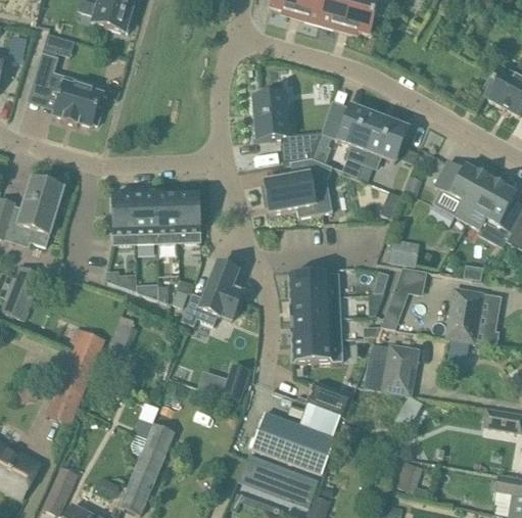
[(131,13),(135,0),(83,0),(80,9),(96,14),(93,24),(125,33),(126,31),(129,32),(134,14),(131,13)]
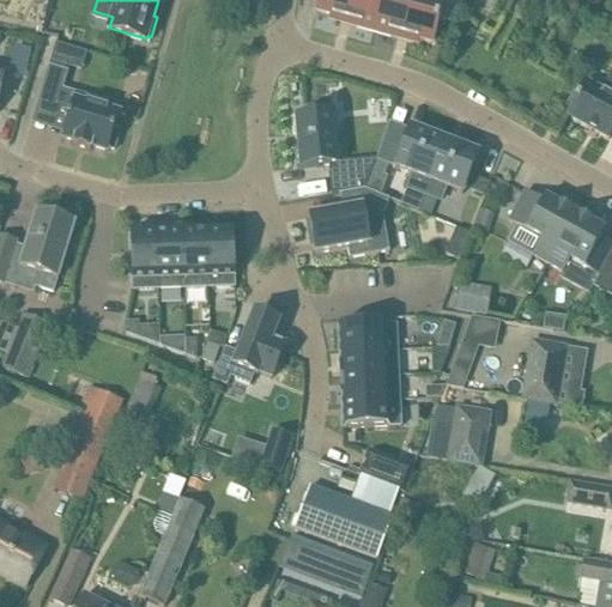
[(320,0),(319,6),(349,14),(352,0),(320,0)]
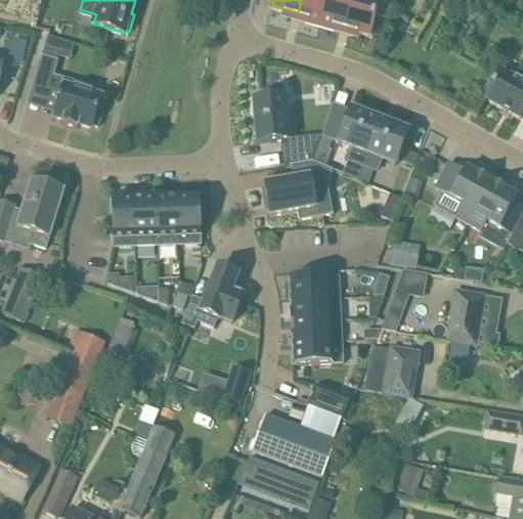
[(301,0),(298,12),(307,15),(306,19),(320,24),(327,0),(301,0)]
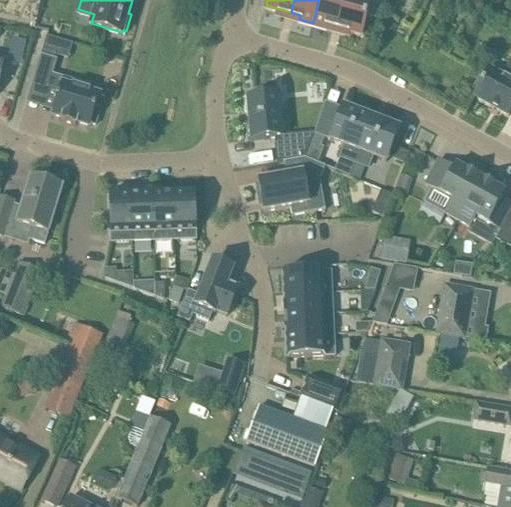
[(319,0),(313,23),(327,26),(328,22),(338,25),(344,0),(319,0)]
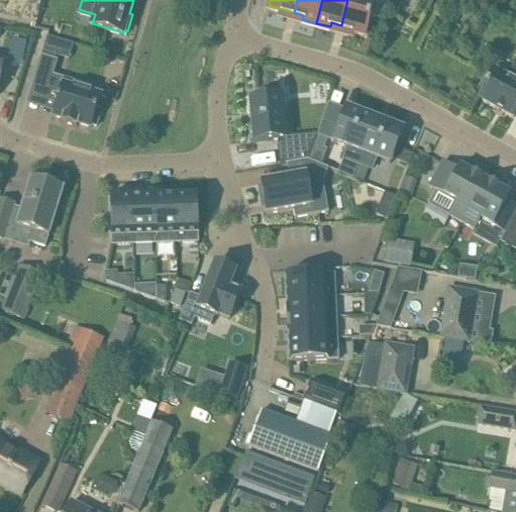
[(386,0),(347,0),(341,25),(366,32),(371,12),(380,15),(386,0)]
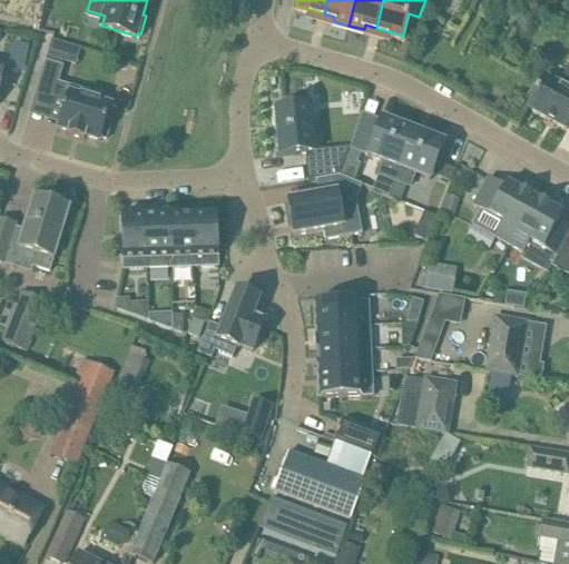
[(25,65),(29,39),(13,36),(9,61),(25,65)]
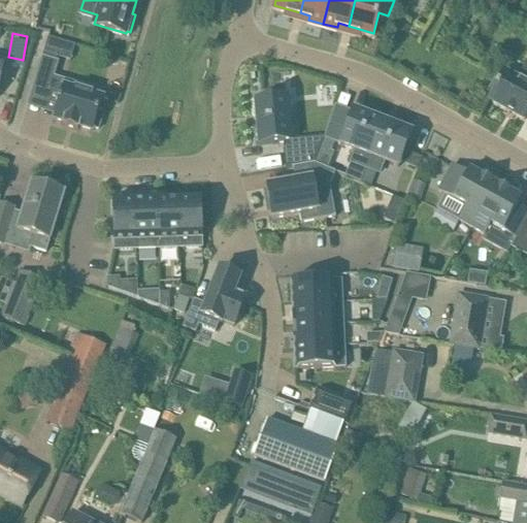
[(100,107),(104,94),(83,87),(84,83),(54,73),(59,58),(42,53),(34,82),(62,90),(55,116),(65,119),(64,121),(78,125),(79,123),(94,127),(95,124),(99,126),(104,108),(100,107)]
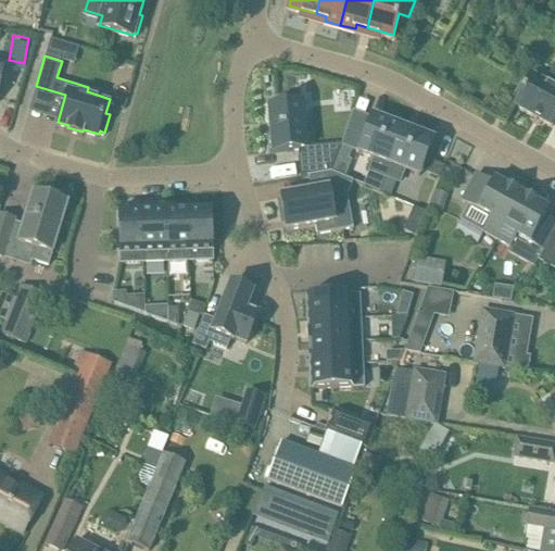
[(554,82),(532,71),(526,83),(521,80),(515,92),(519,95),(515,101),(553,122),(554,120),(554,82)]
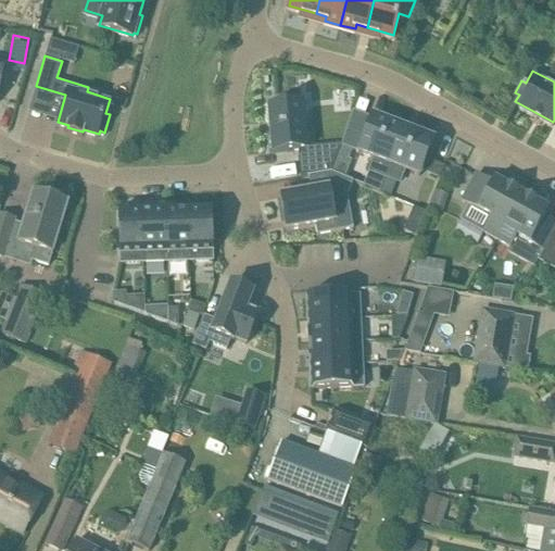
[(272,117),(273,125),(275,149),(299,147),(302,173),(332,167),(341,141),(342,140),(307,143),(304,101),(300,101),(300,98),(286,100),(286,102),(270,103),(272,117)]
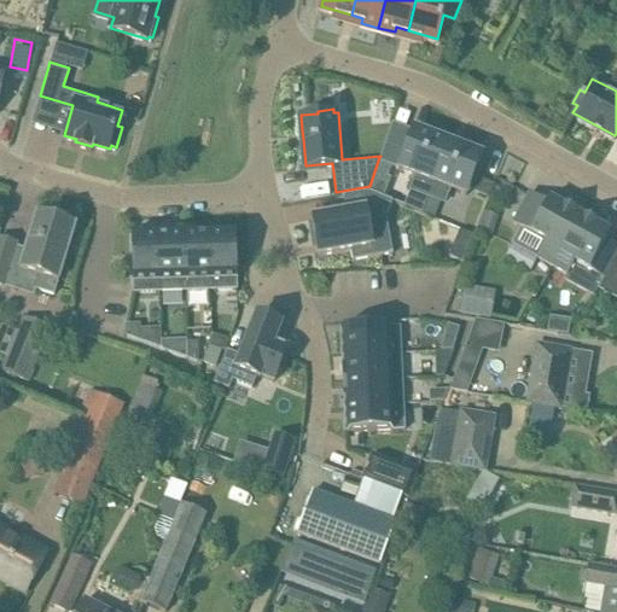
[(446,132),(430,126),(429,129),(415,124),(407,147),(386,139),(380,156),(379,157),(418,172),(412,185),(429,192),(449,138),(444,135),(446,132)]
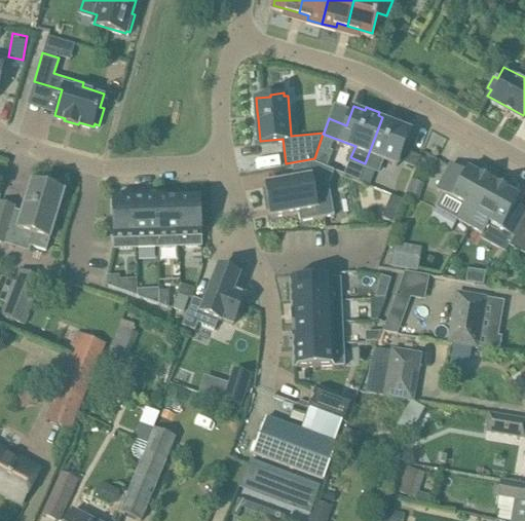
[(408,126),(409,123),(396,118),(395,121),(382,117),(365,163),(378,169),(382,156),(398,162),(411,127),(408,126)]
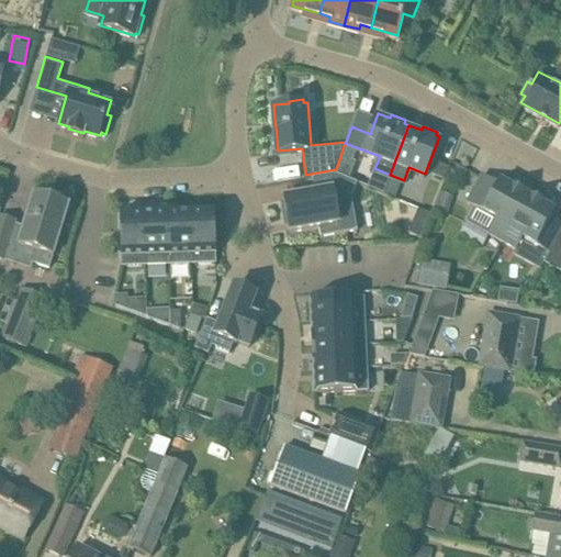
[(438,158),(434,168),(447,173),(450,164),(438,158)]
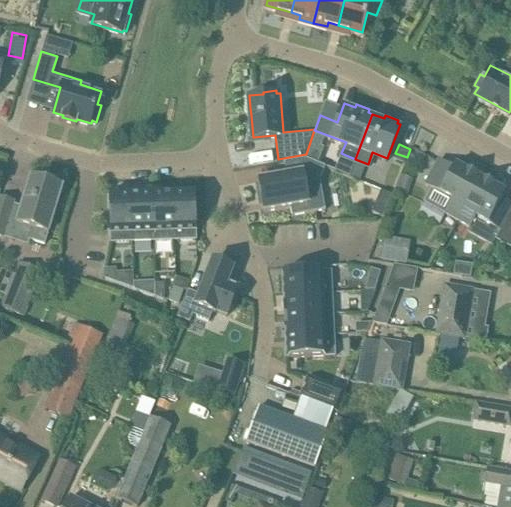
[(325,205),(325,206),(324,203),(321,186),(321,184),(317,185),(316,185),(316,182),(315,178),(320,177),(326,163),(306,154),(284,158),(284,160),(286,159),(288,172),(275,174),(260,177),(265,209),(269,208),(291,204),(292,209),(292,213),(326,207),(326,205),(325,205)]
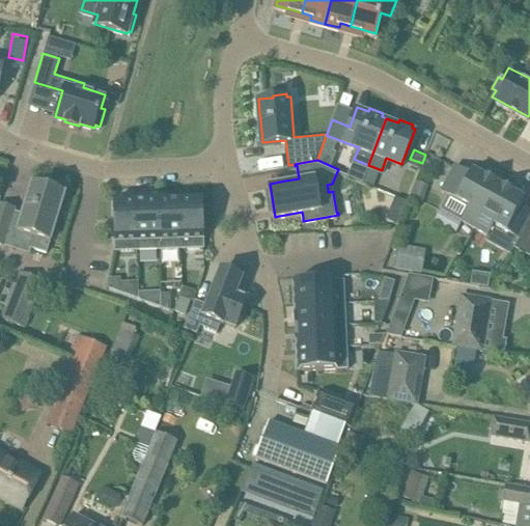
[(471,171),(455,163),(442,188),(449,192),(442,206),(475,225),(499,182),(474,167),(471,171)]
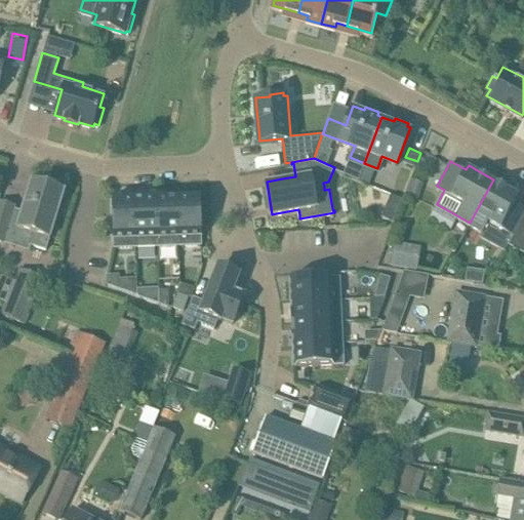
[(44,248),(64,190),(32,180),(22,209),(14,207),(15,204),(0,199),(0,239),(12,243),(18,227),(33,232),(29,243),(44,248)]
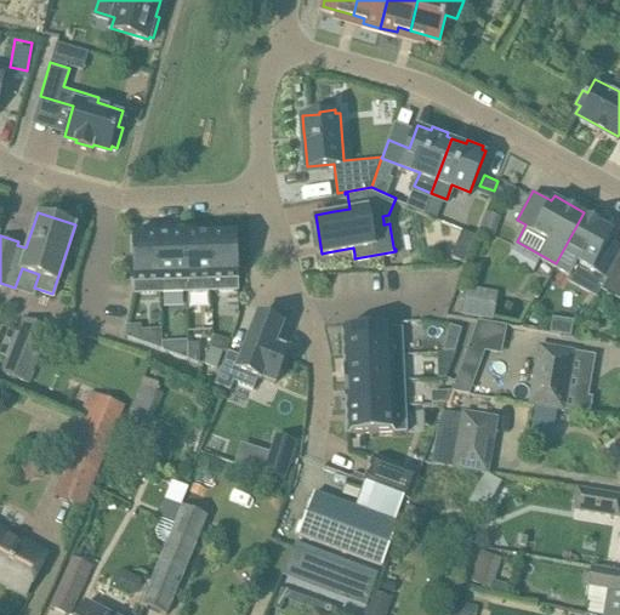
[(584,212),(556,263),(572,272),(568,278),(597,294),(602,285),(603,285),(618,258),(616,257),(619,252),(619,243),(609,238),(614,228),(584,212)]
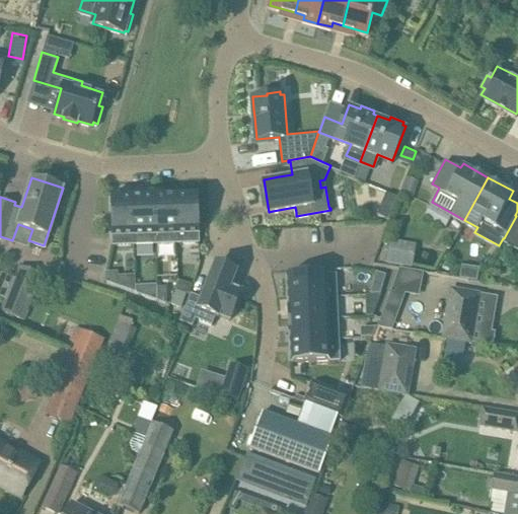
[(378,212),(389,216),(398,194),(386,190),(378,212)]
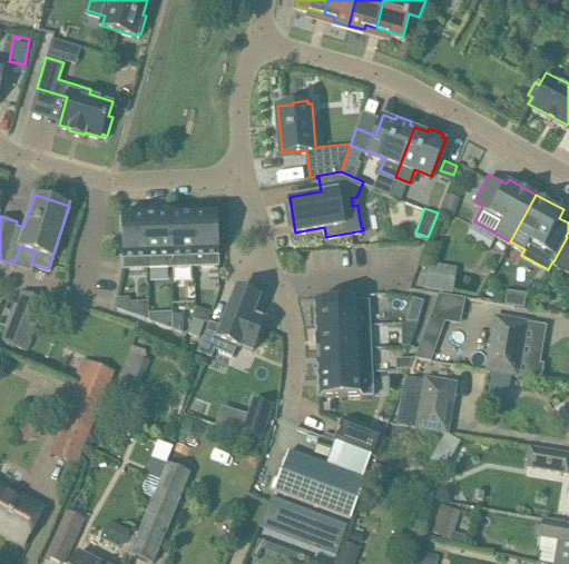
[(195,264),(219,263),(217,209),(194,210),(195,264)]
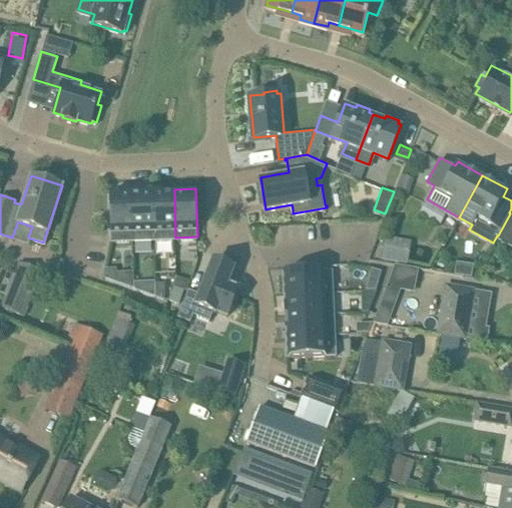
[(132,190),(133,238),(134,238),(154,237),(153,189),(132,190)]
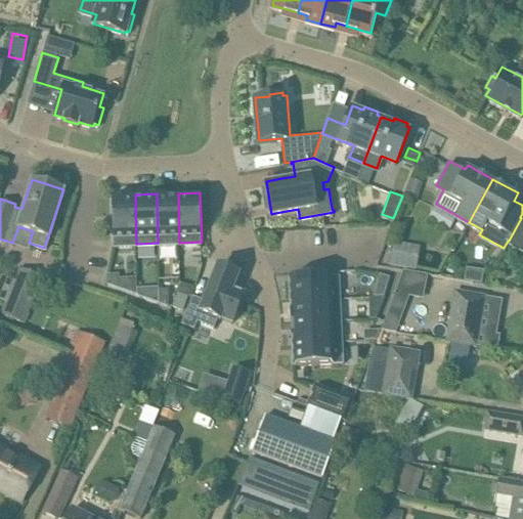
[(157,193),(158,243),(179,243),(178,193),(177,193),(157,193)]
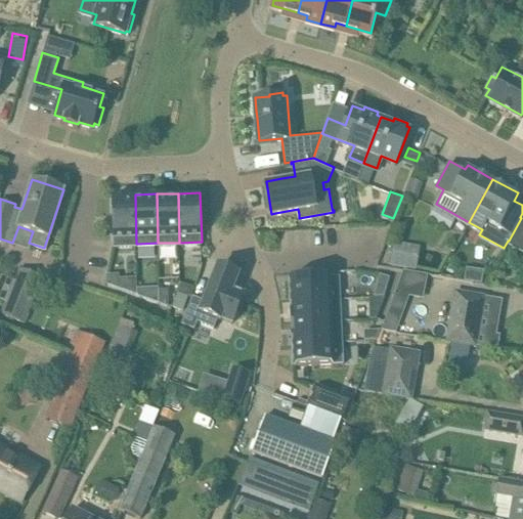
[(135,195),(113,196),(114,213),(114,218),(115,245),(136,244),(135,195)]
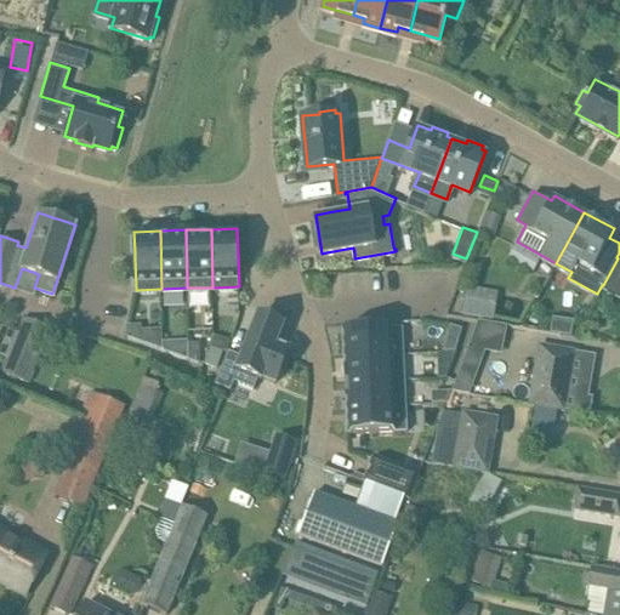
[(619,260),(618,258),(603,285),(618,294),(619,290),(619,260)]
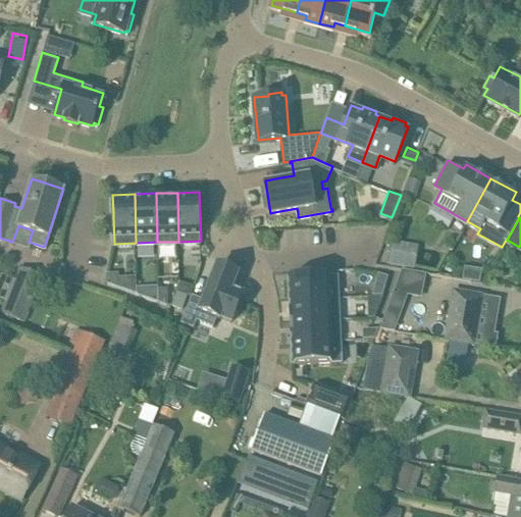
[(415,256),(403,254),(405,242),(393,240),(389,260),(414,264),(415,256)]
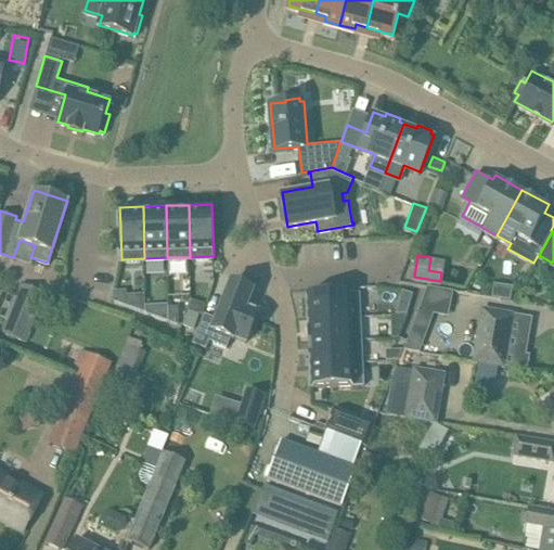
[(231,279),(217,316),(205,311),(193,341),(206,346),(210,337),(227,344),(231,334),(234,336),(235,334),(247,339),(259,308),(247,304),(254,288),(231,279)]
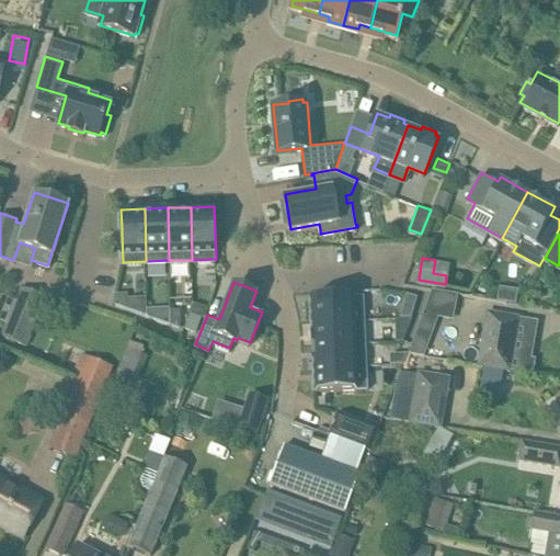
[(500,283),(498,297),(517,301),(520,286),(500,283)]
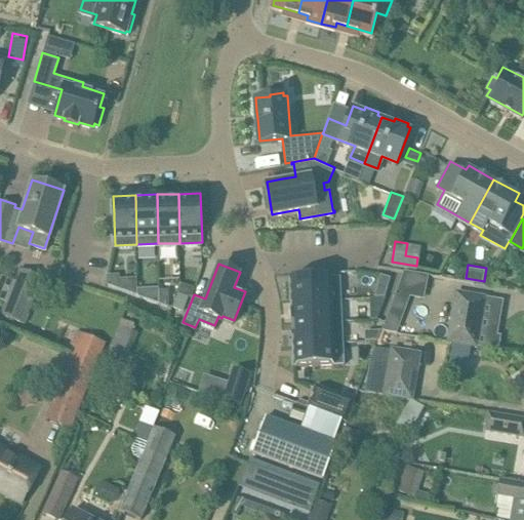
[(43,276),(18,266),(1,311),(26,321),(43,276)]
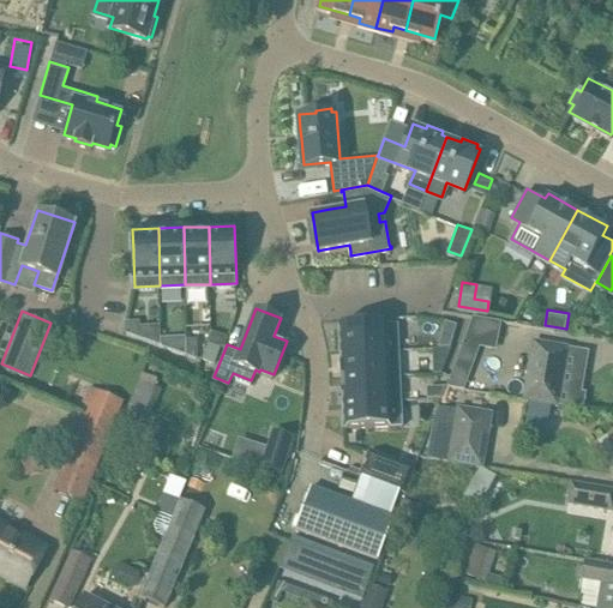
[(126,330),(140,335),(139,318),(128,318),(126,330)]
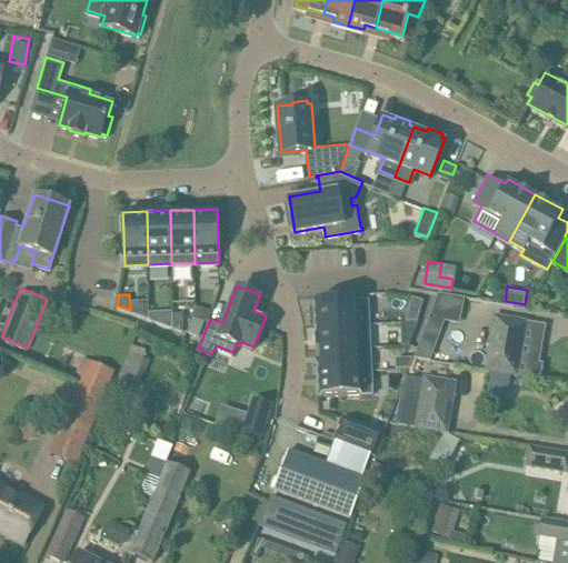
[(370,321),(369,297),(316,299),(317,323),(370,321)]
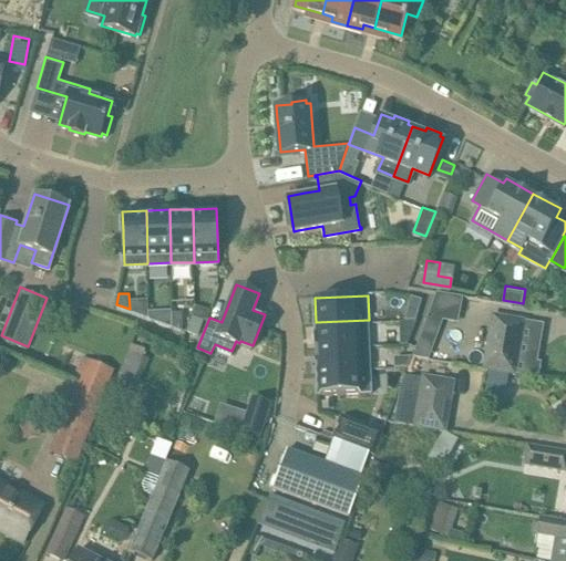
[(405,318),(417,318),(419,310),(409,307),(405,318)]
